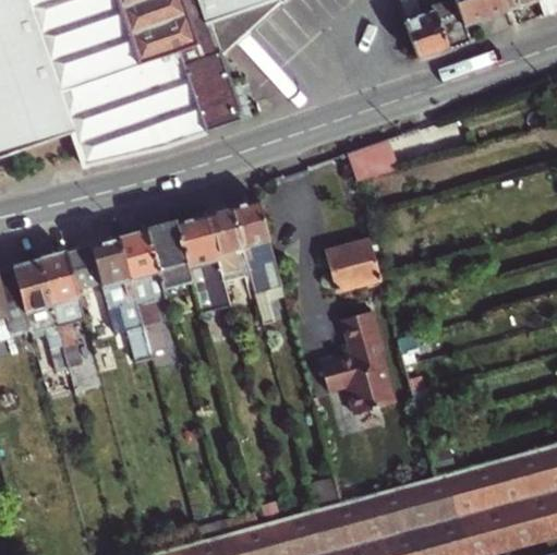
[(0,154),(70,129),(74,140),(80,164),(168,143),(242,118),(219,55),(274,0),(0,0),(0,154)]
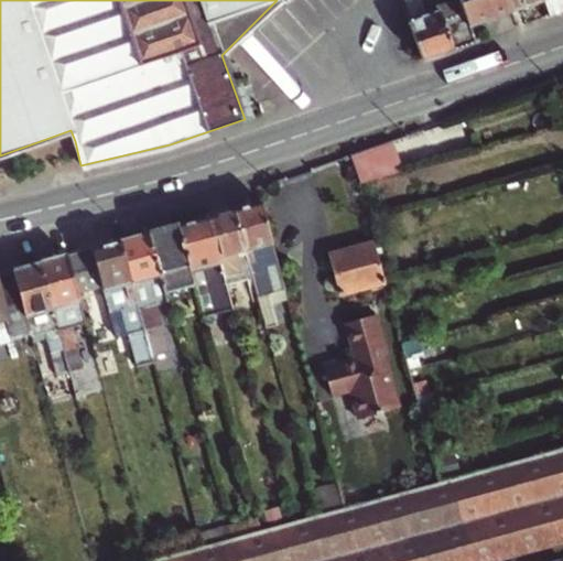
[(436,6),(423,10),(419,0),(400,0),(407,18),(421,57),(474,39),(468,23),(459,0),(439,0),(435,1),(436,6)]
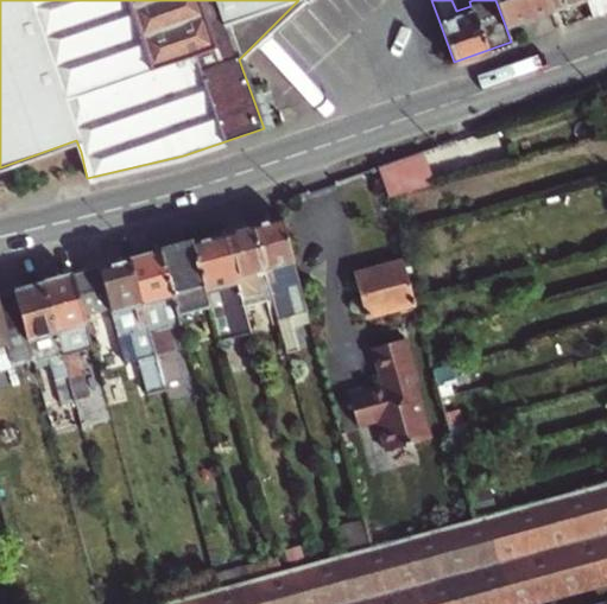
[(495,0),(505,25),(550,8),(547,0),(495,0)]
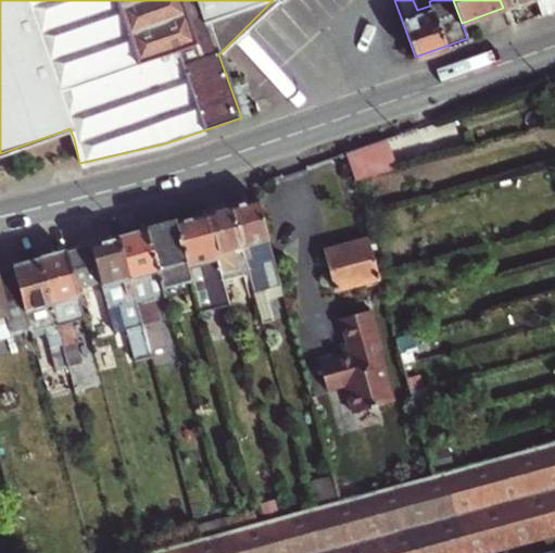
[(500,0),(503,8),(524,0),(534,0),(540,13),(554,7),(554,0),(500,0)]
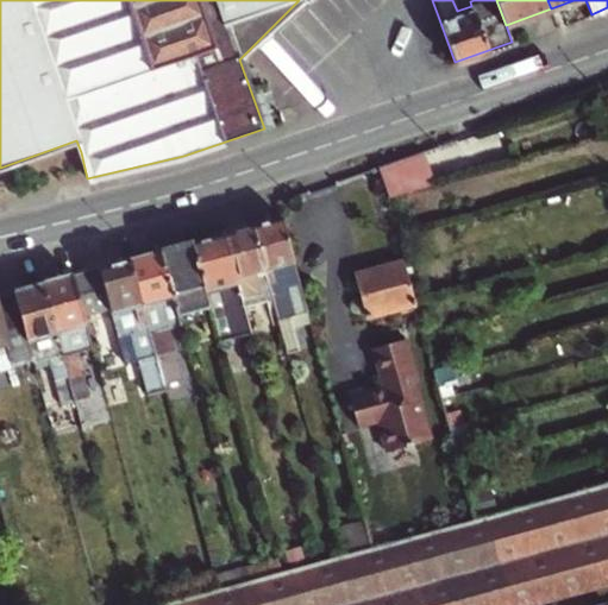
[(422,152),(375,168),(386,199),(433,183),(422,152)]
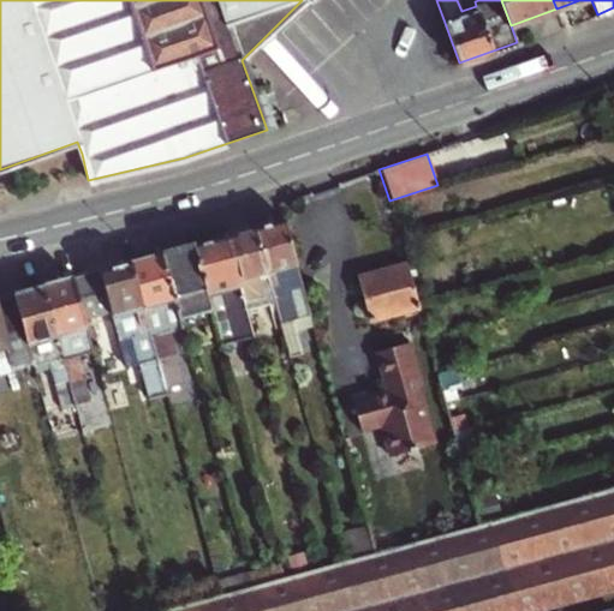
[(313,325),(284,219),(255,227),(273,292),(274,298),(284,333),(290,357),(303,353),(297,330),(313,325)]
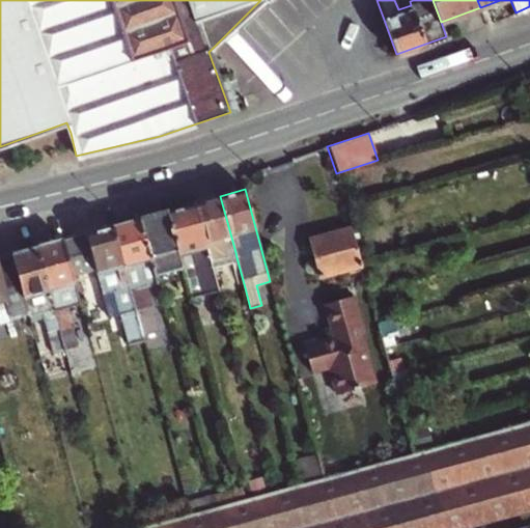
[(210,259),(235,252),(220,196),(194,203),(210,259)]
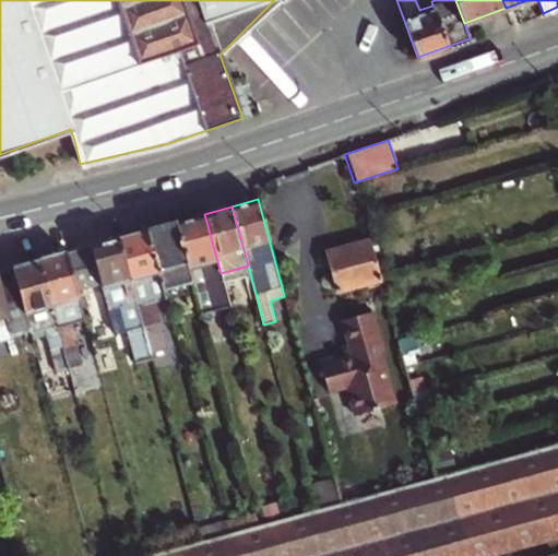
[(221,273),(204,214),(177,222),(192,281),(201,311),(229,305),(221,273)]
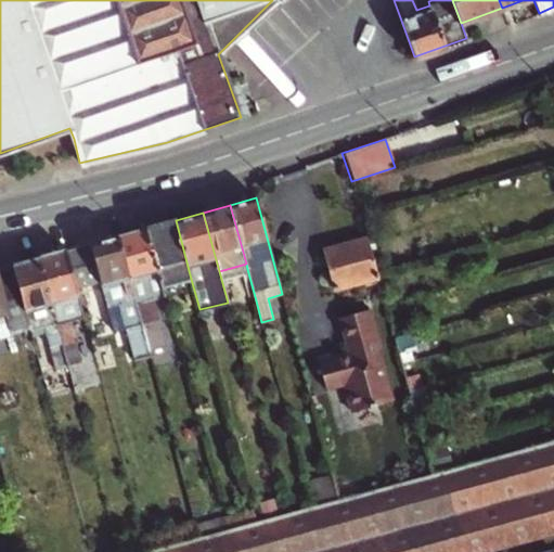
[(176,220),(145,228),(164,297),(171,296),(169,285),(191,279),(176,220)]
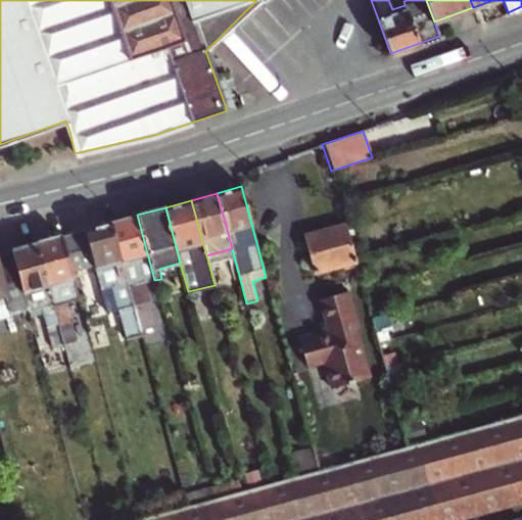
[(154,280),(137,215),(110,222),(133,305),(149,301),(144,283),(154,280)]
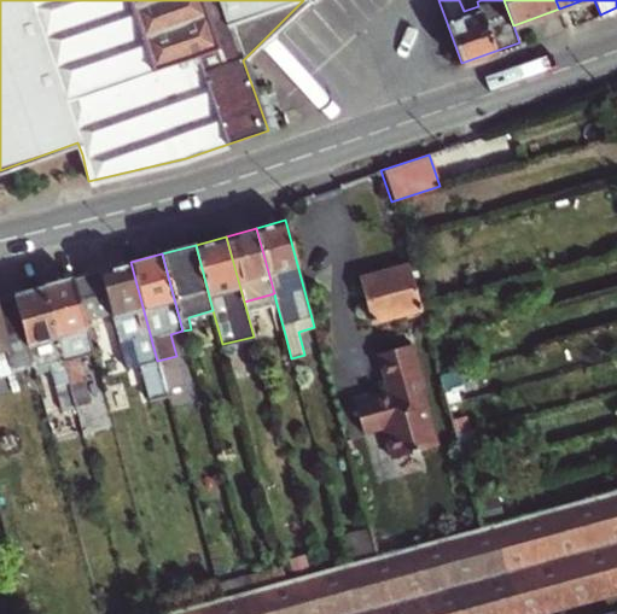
[(166,395),(157,361),(131,262),(102,270),(120,338),(128,369),(140,366),(150,399),(166,395)]
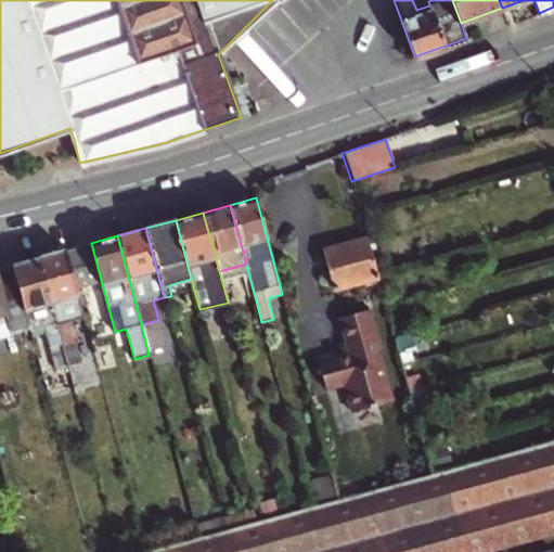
[(368,239),(327,251),(325,251),(337,291),(378,279),(368,239)]
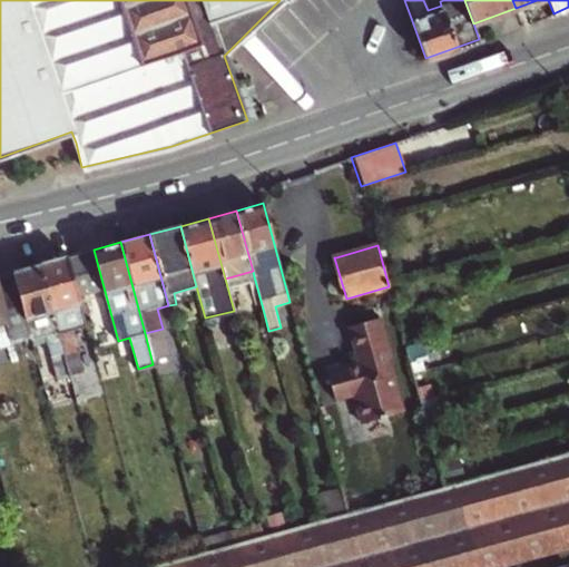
[(110,312),(94,250),(67,256),(84,320),(110,312)]
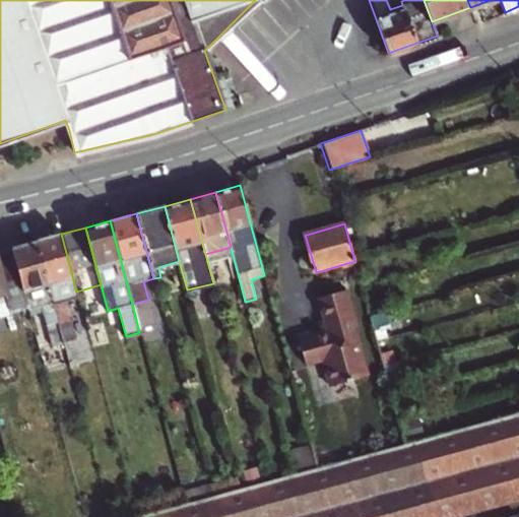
[(52,298),(76,292),(61,234),(36,242),(52,298)]
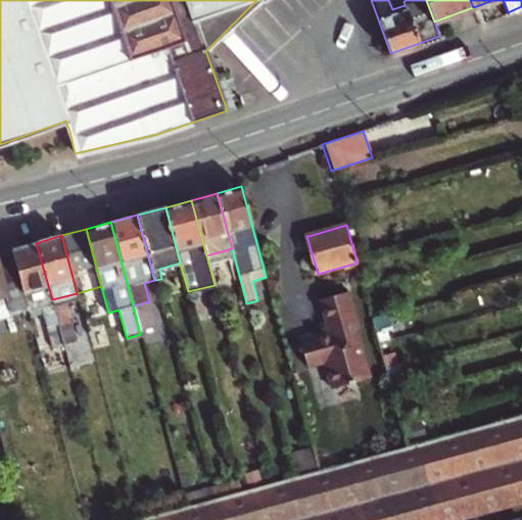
[(64,344),(52,299),(36,243),(13,248),(29,305),(41,302),(53,347),(64,344)]
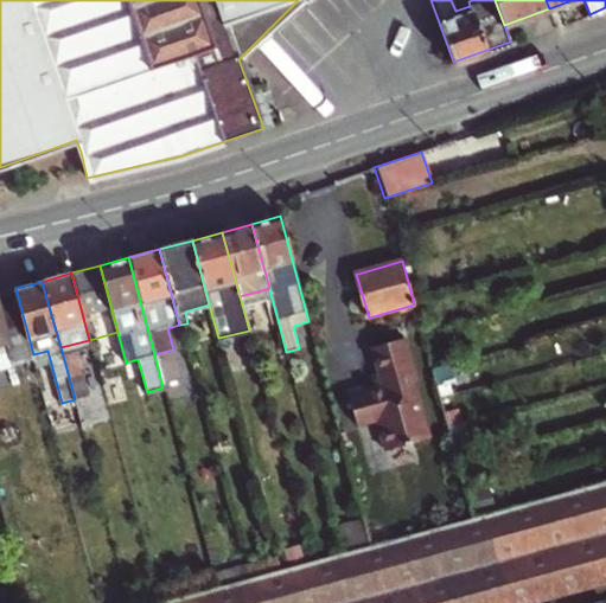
[(0,371),(13,367),(12,360),(33,354),(16,288),(0,293),(0,371)]
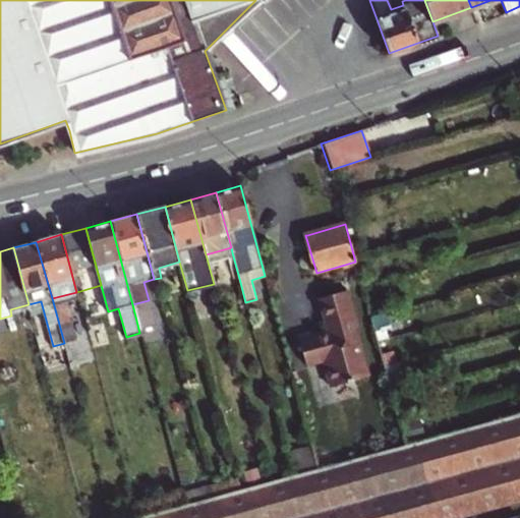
[(240,282),(232,252),(222,255),(229,285),(240,282)]
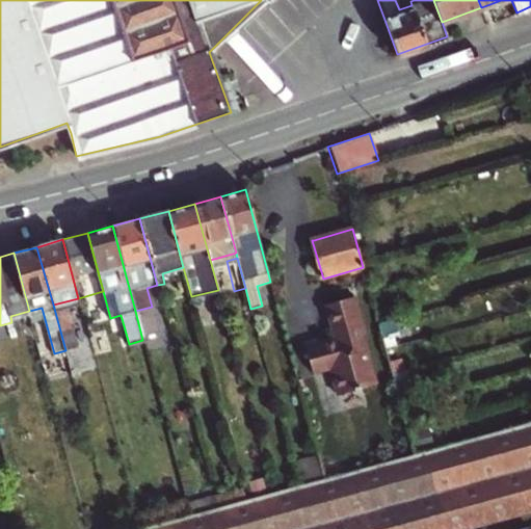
[(370,293),(378,323),(394,319),(386,289),(370,293)]
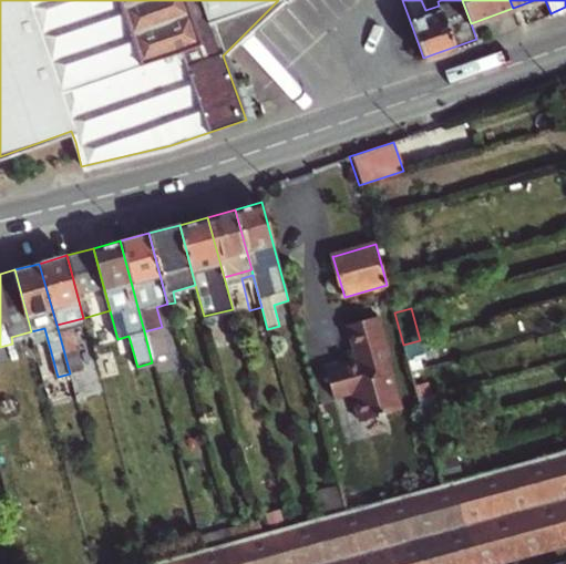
[(346,360),(325,367),(333,398),(352,392),(361,421),(402,409),(386,355),(389,355),(379,318),(358,324),(357,321),(347,324),(358,360),(356,365),(348,367),(346,362),(346,360)]
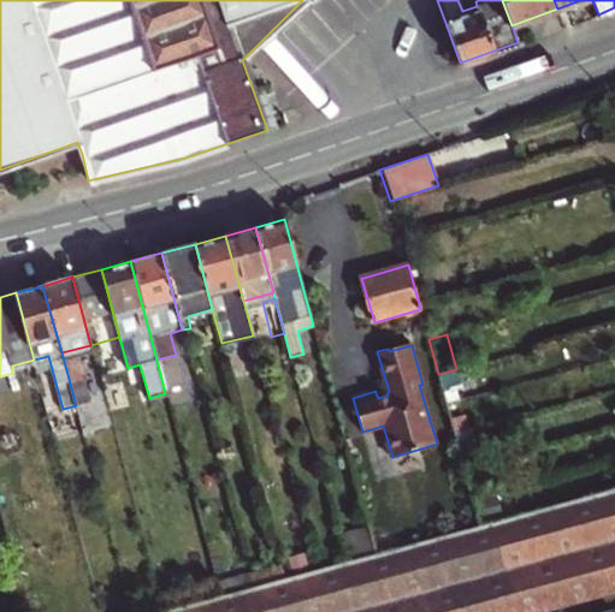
[(465,414),(450,417),(455,432),(468,428),(465,414)]
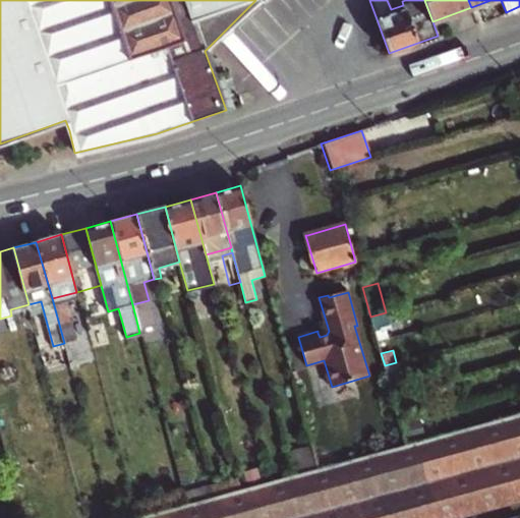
[(396,362),(385,365),(393,394),(409,389),(401,361),(396,362)]
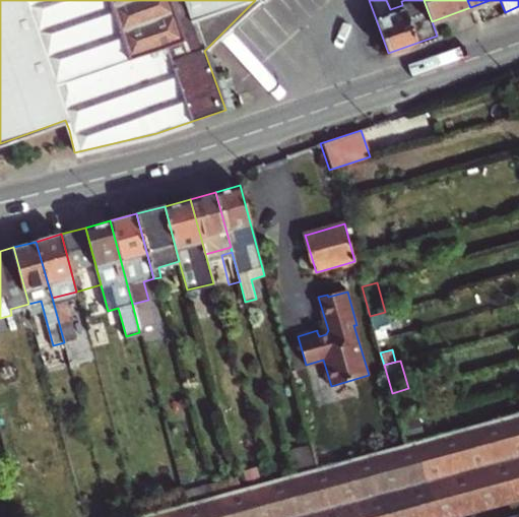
[(518,411),(406,443),(317,468),(240,489),(212,497),(140,516),(450,516),(518,498),(518,411)]
